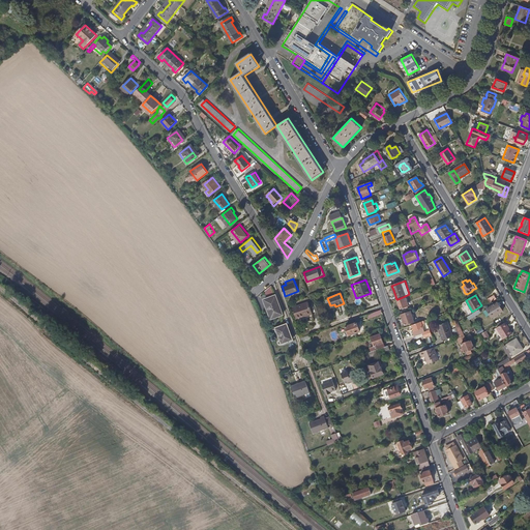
[(283,315),(276,296),(264,300),(271,319),(283,315)]
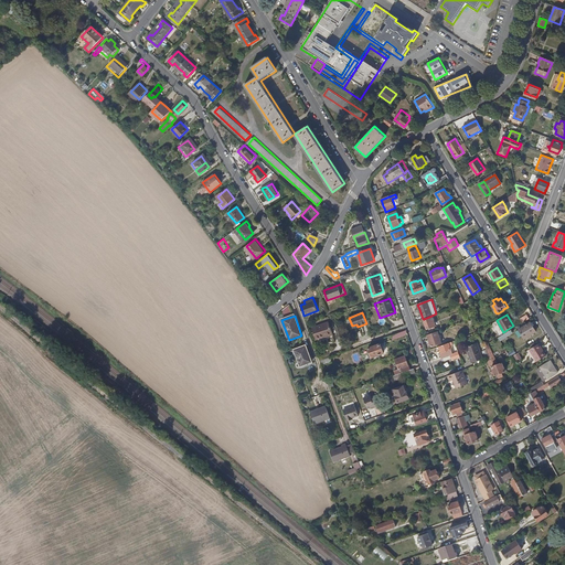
[(432,316),(424,319),(427,329),(436,326),(432,316)]
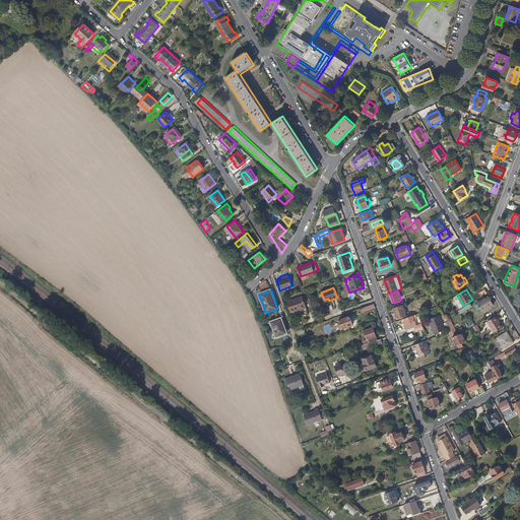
[(291,312),(300,309),(306,307),(303,296),(287,302),(291,312)]
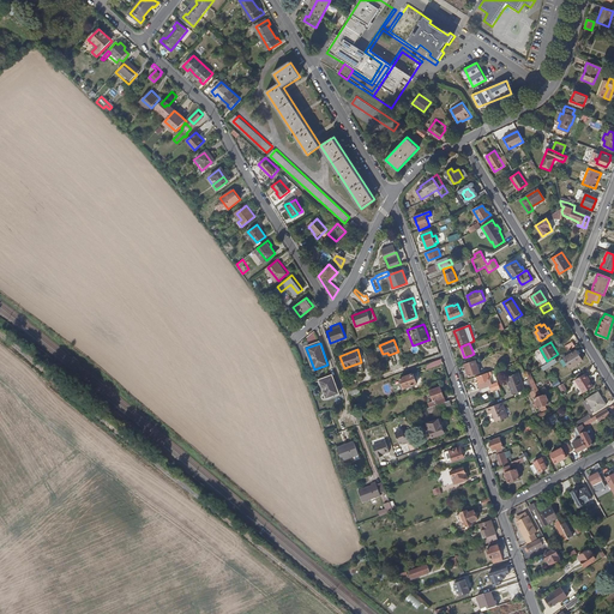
[(578,355),(577,351),(576,350),(572,353),(571,350),(563,355),(570,368),(582,360),(578,355)]
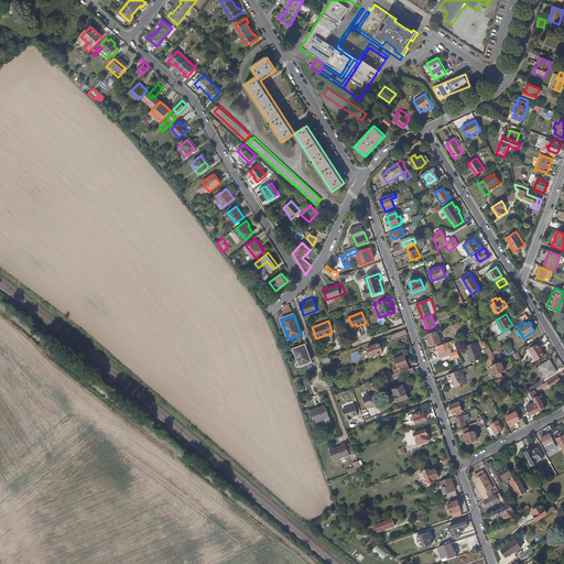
[(405,329),(391,335),(392,338),(403,335),(407,334),(405,329)]
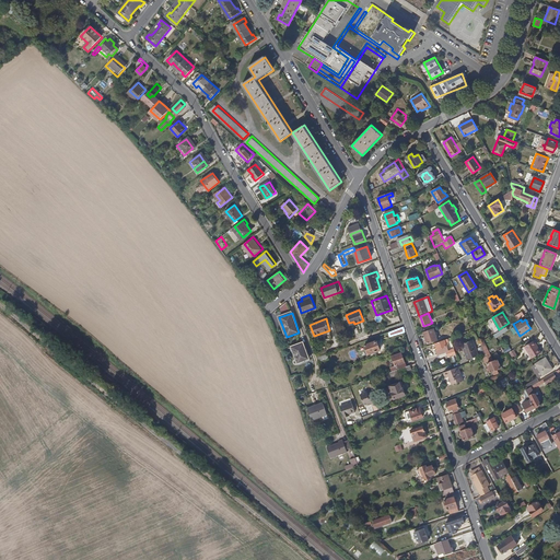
[(493,335),(496,338),(506,331),(504,328),(500,331),(494,334),(493,335)]
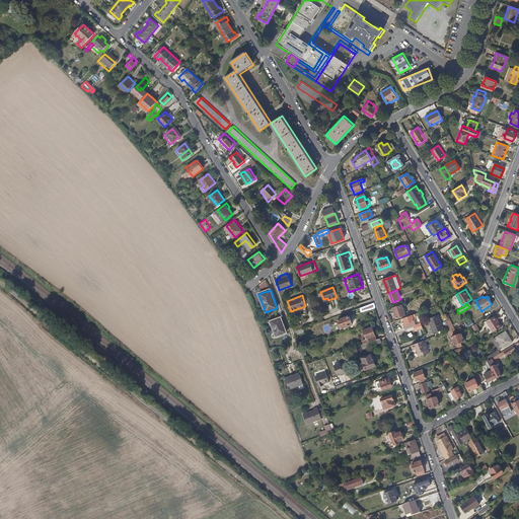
[(401,305),(392,308),(396,318),(405,315),(403,310),(405,310),(404,308),(403,308),(401,305)]
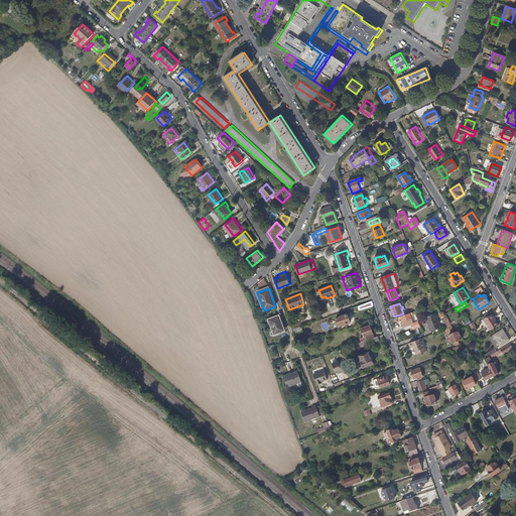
[(420,327),(418,321),(413,324),(410,316),(413,315),(412,312),(401,316),(403,323),(401,323),(403,328),(411,325),(413,329),(420,327)]
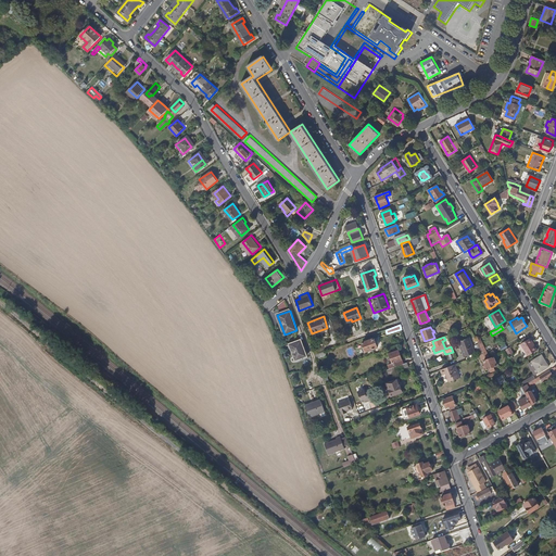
[(375,338),(363,342),(366,352),(378,348),(375,338)]
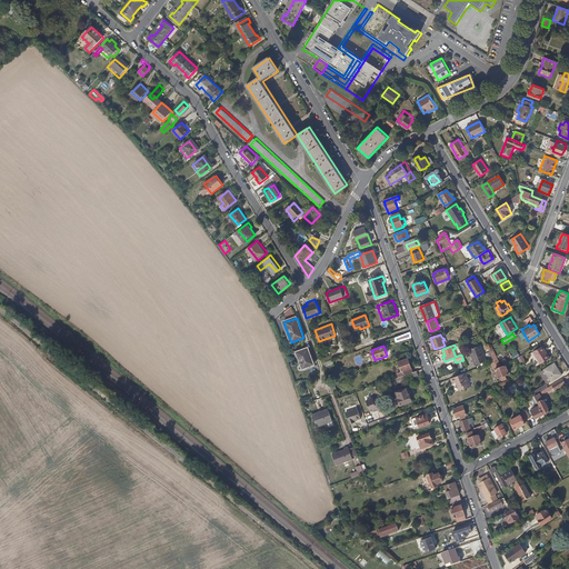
[(469,350),(475,366),(486,361),(480,346),(469,350)]
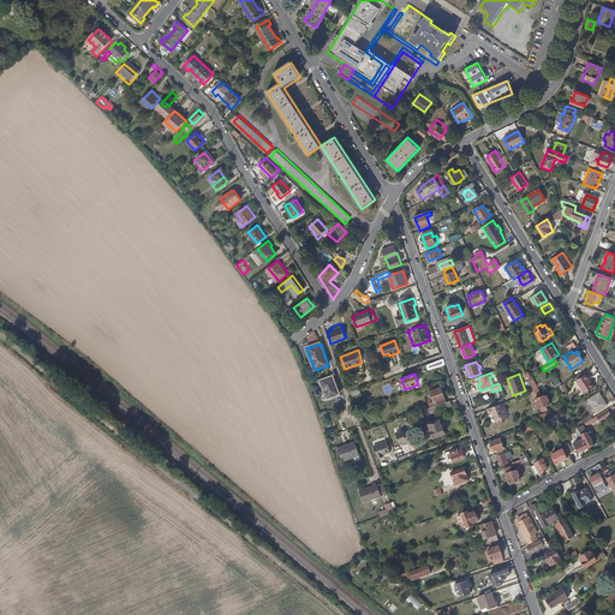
[(587,374),(578,378),(584,389),(593,384),(587,374)]
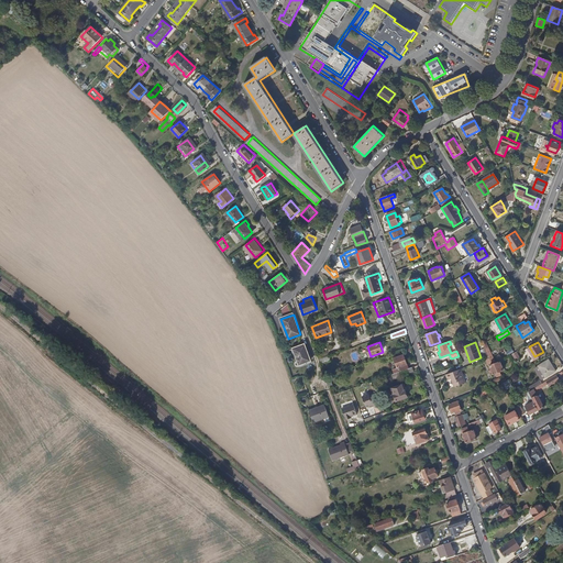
[(489,359),(486,360),(488,366),(489,365),(493,374),(504,370),(500,361),(496,363),(486,343),(483,344),(489,359)]
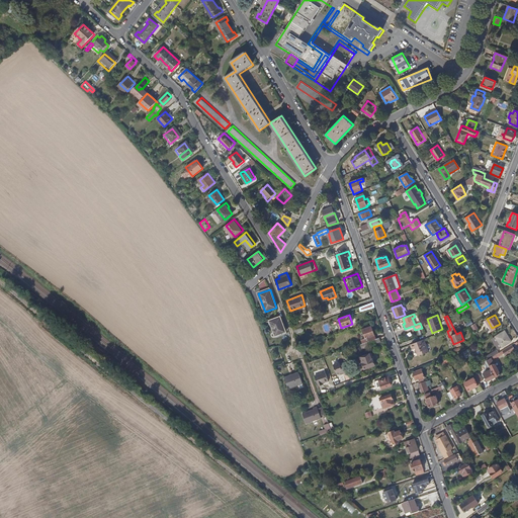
[(280,317),(276,318),(269,321),(273,332),(275,331),(276,335),(285,332),(280,317)]
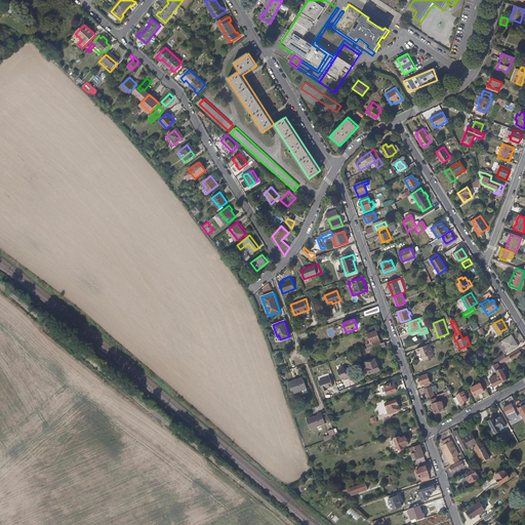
[(447,323),(453,335),(456,334),(450,321),(447,323)]
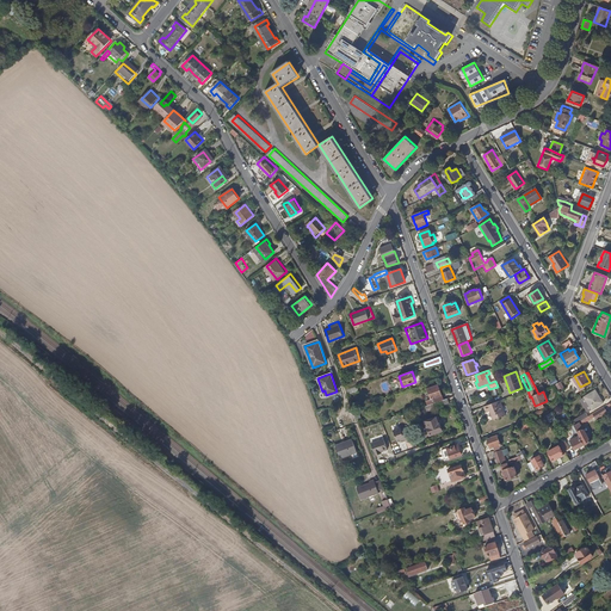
[(432,399),(434,403),(444,400),(439,384),(429,389),(432,399)]
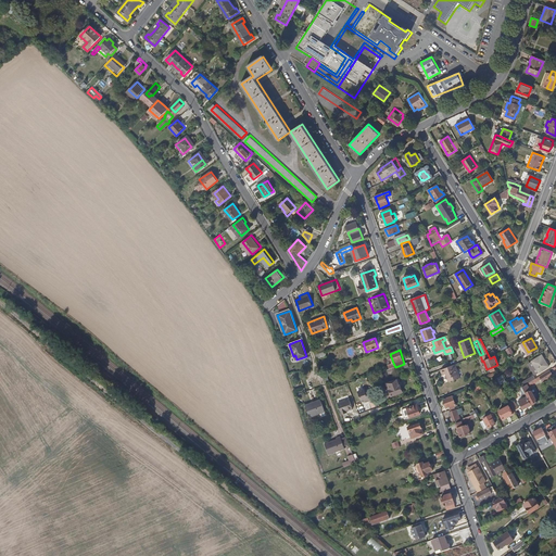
[(529,363),(535,374),(548,366),(542,355),(529,363)]
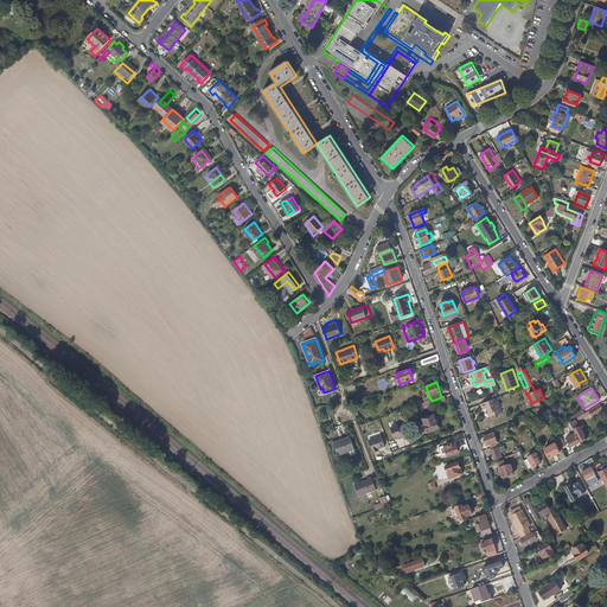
[(446,401),(445,396),(441,397),(432,401),(430,401),(433,406),(446,401)]
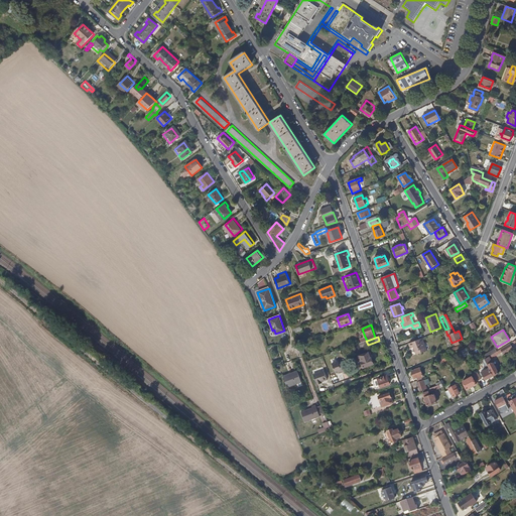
[(422,338),(410,343),(411,348),(414,347),(415,346),(416,348),(414,349),(417,354),(427,351),(422,338)]
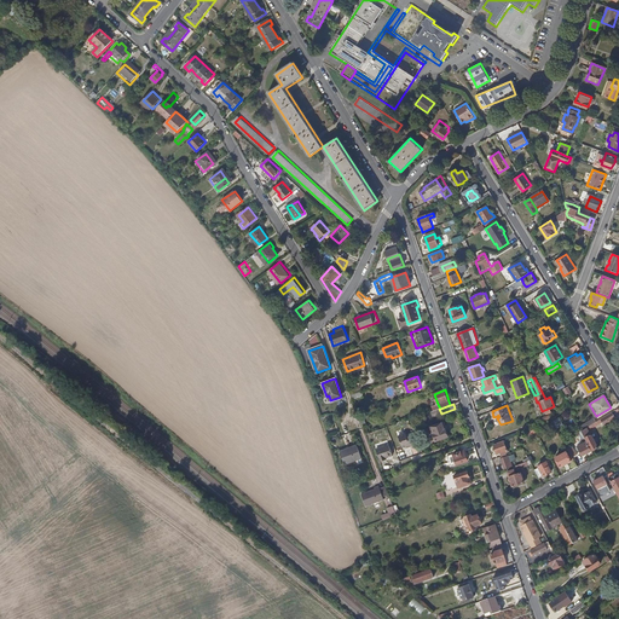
[(596,422),(589,427),(590,429),(606,421),(605,417),(596,422)]
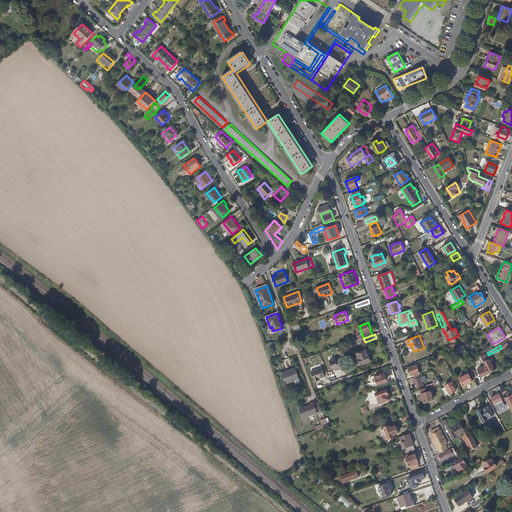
[(357,352),(361,364),(371,361),(369,355),(368,355),(366,349),(357,352)]
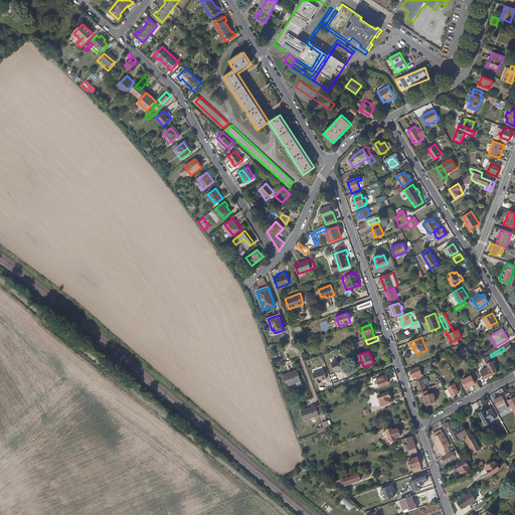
[(332,362),(335,372),(338,371),(339,372),(346,369),(343,360),(338,362),(338,360),(332,362)]
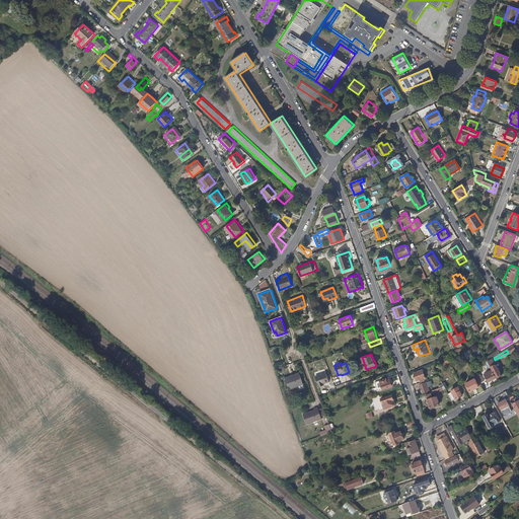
[(489,382),(497,377),(491,367),(489,364),(487,365),(490,371),(485,374),(489,382)]
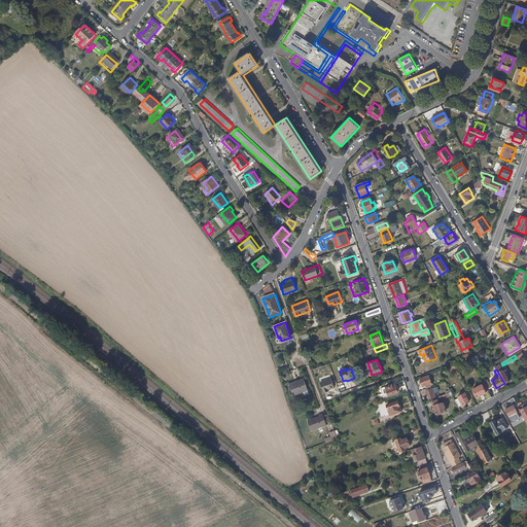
[(504,372),(503,370),(498,373),(504,383),(510,381),(504,372)]
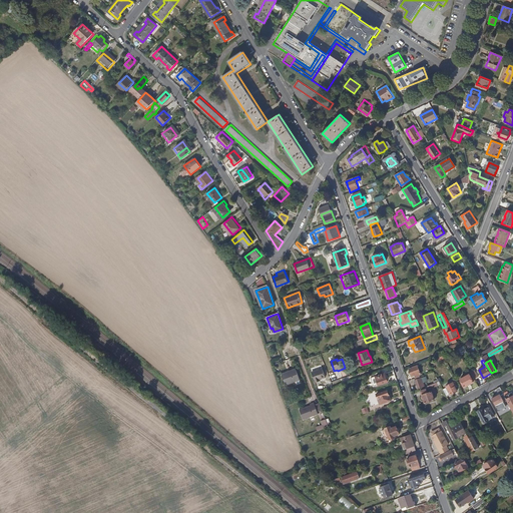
[(415,375),(416,378),(419,377),(419,375),(421,374),(418,366),(410,369),(413,376),(415,375)]
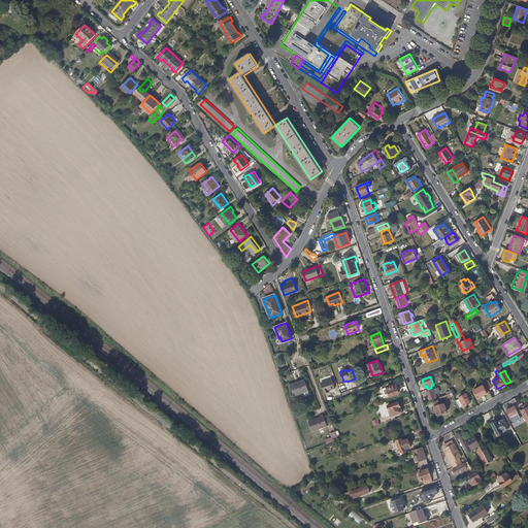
[(290,385),(294,396),(309,391),(304,378),(290,385)]
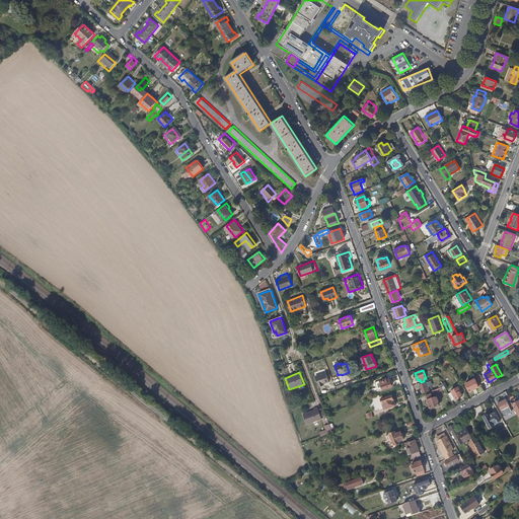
[(326,373),(315,376),(319,387),(324,386),(323,384),(329,382),(326,373)]
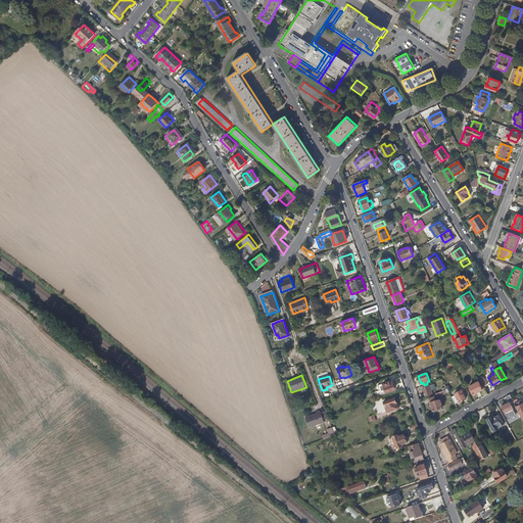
[(479,379),(484,387),(488,384),(484,377),(479,379)]
